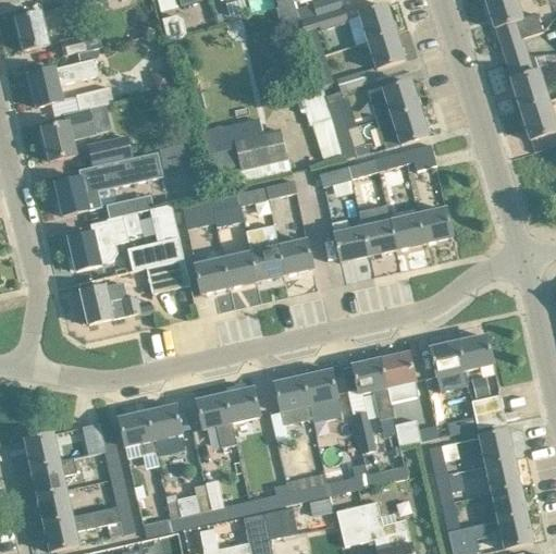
[(36,13),(15,17),(23,50),(44,45),(49,44),(45,25),(66,20),(64,9),(97,0),(62,0),(63,5),(36,13)]
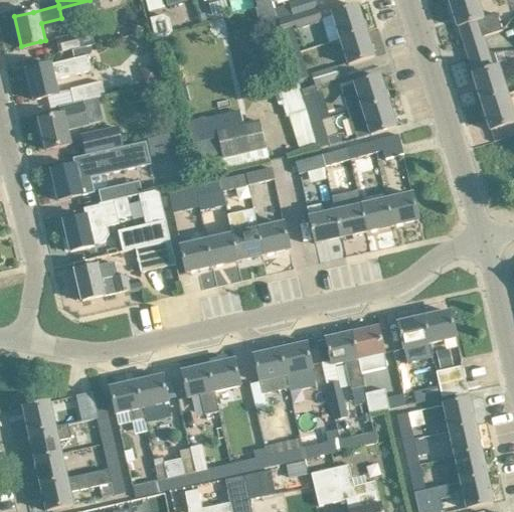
[(288,1),(273,6),(277,18),(315,6),(313,0),(288,0),(288,1)]
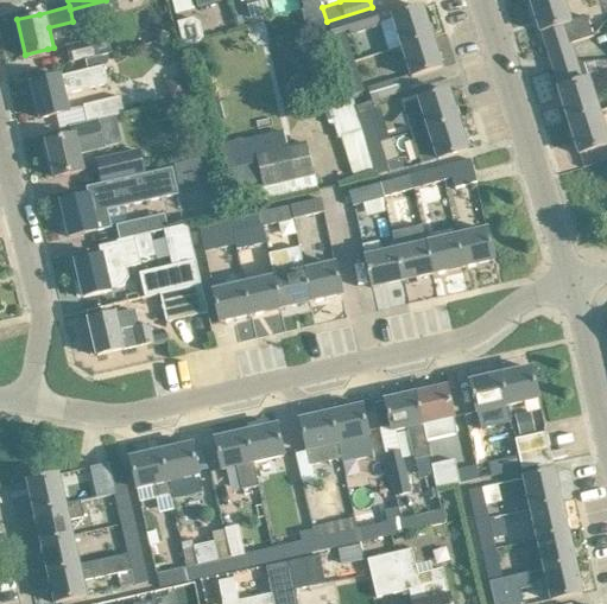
[(547,49),(569,40),(592,33),(586,13),(570,18),(564,0),(530,0),(539,30),(541,30),(547,49)]
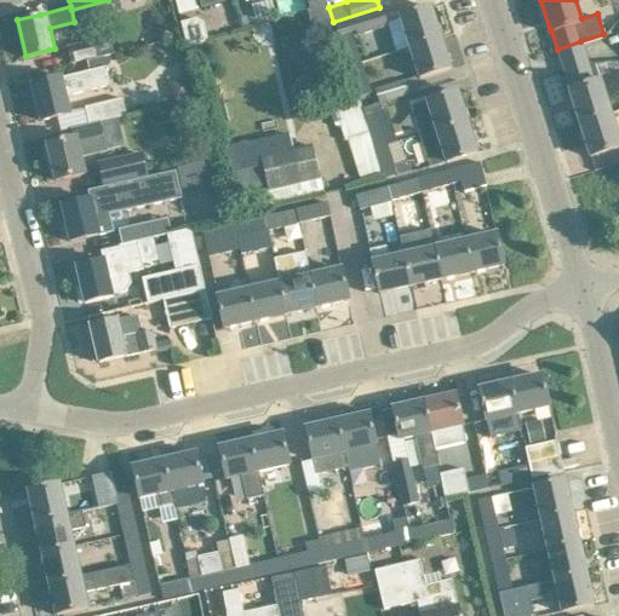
[(408,45),(408,46),(440,35),(430,5),(399,15),(399,18),(384,22),(379,7),(333,22),(347,65),(361,61),(351,30),(355,29),(356,33),(385,24),(387,23),(395,49),(408,45)]
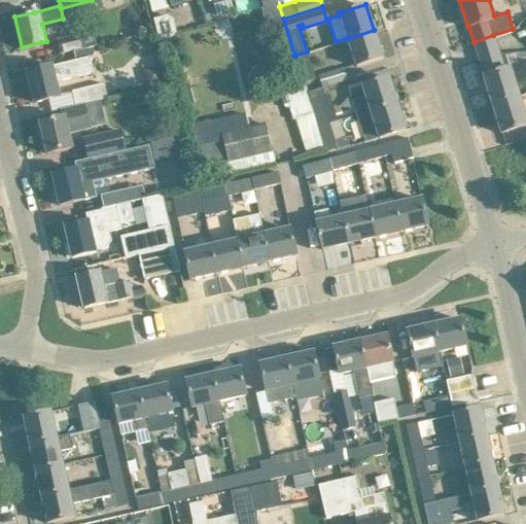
[(176,30),(172,16),(165,13),(152,16),(159,40),(171,36),(176,30)]
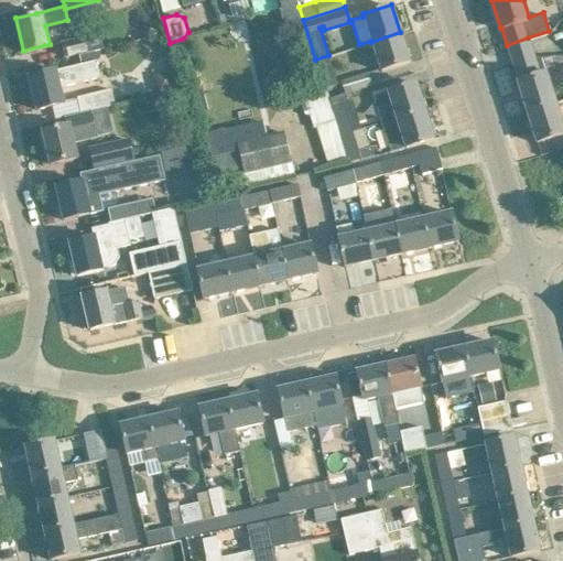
[(380,69),(388,67),(409,61),(400,32),(371,42),(380,69)]
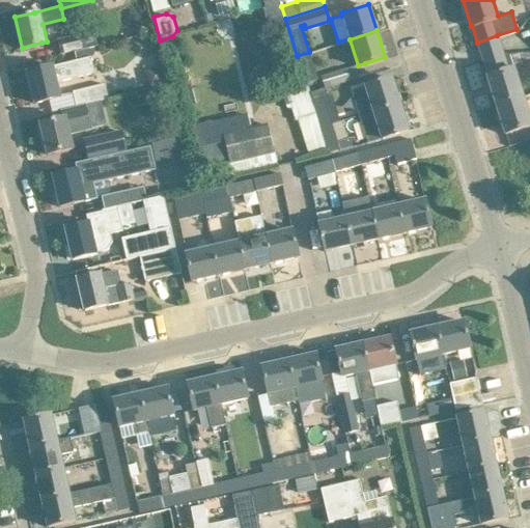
[(84,36),(83,32),(58,38),(61,52),(96,43),(94,33),(84,36)]
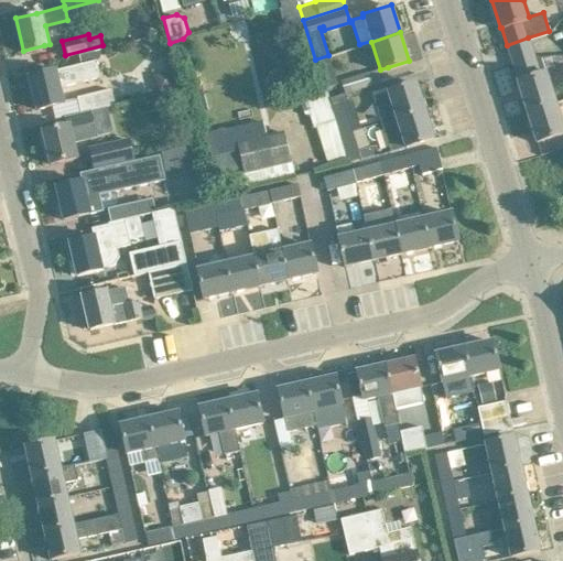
[(80,63),(51,69),(29,75),(36,108),(63,101),(58,85),(99,75),(96,60),(99,55),(99,52),(99,47),(78,53),(80,63)]
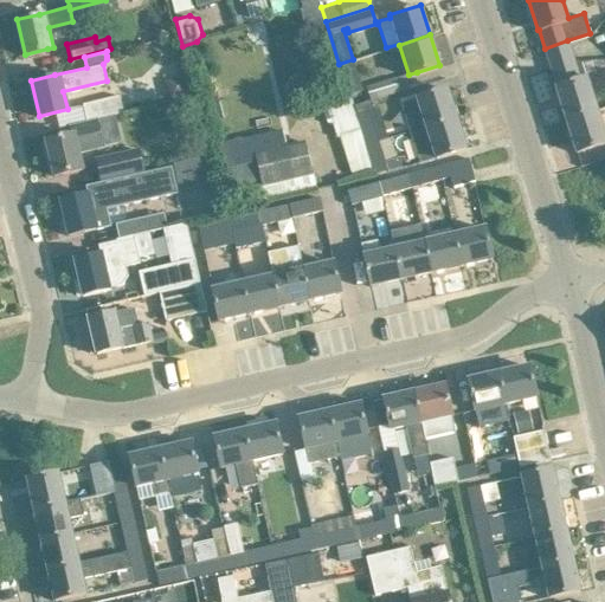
[(353,59),(339,64),(348,92),(362,88),(353,59)]
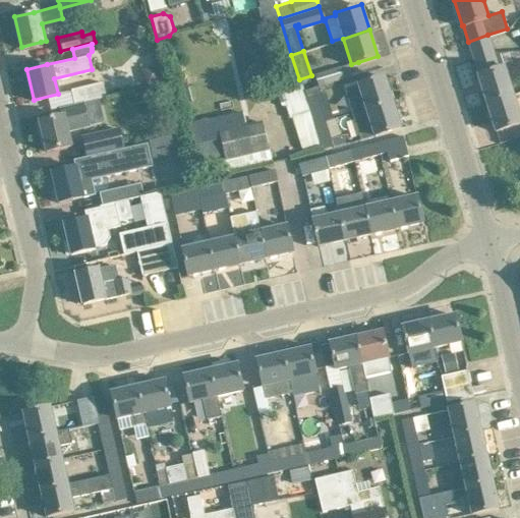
[(477,73),(486,103),(513,94),(504,66),(498,67),(493,51),(473,57),(478,73),(477,73)]
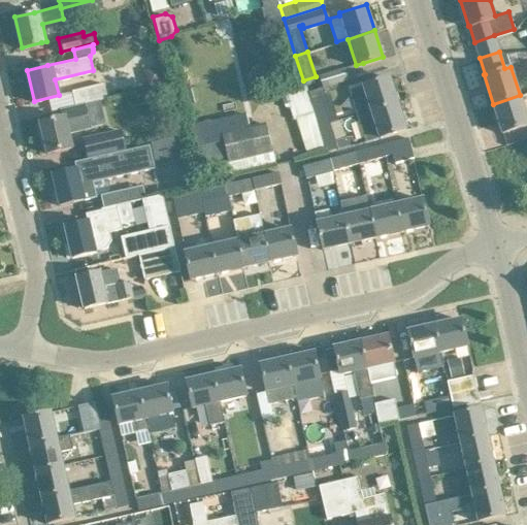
[(349,77),(344,65),(319,73),(322,86),(349,77)]
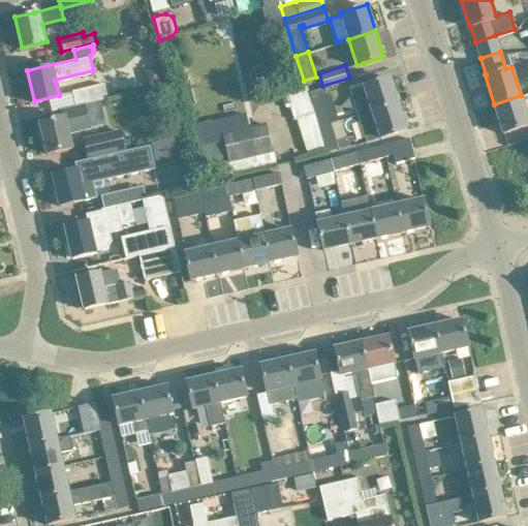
[(398,102),(390,76),(363,85),(371,112),(398,102)]
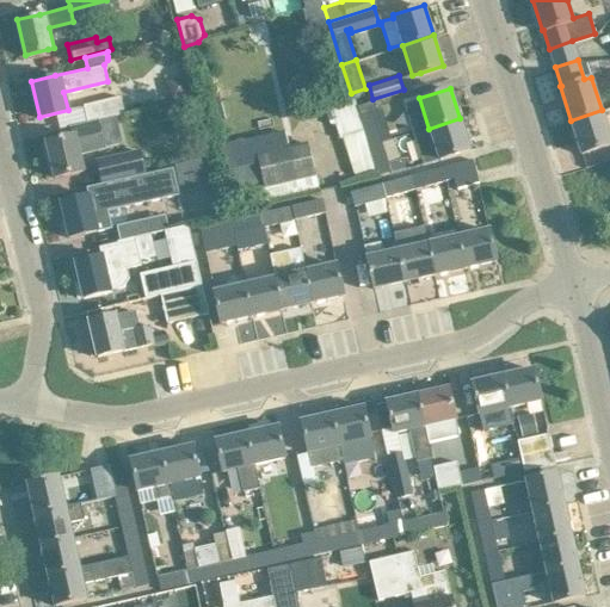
[(124,111),(121,95),(82,104),(87,121),(124,111)]
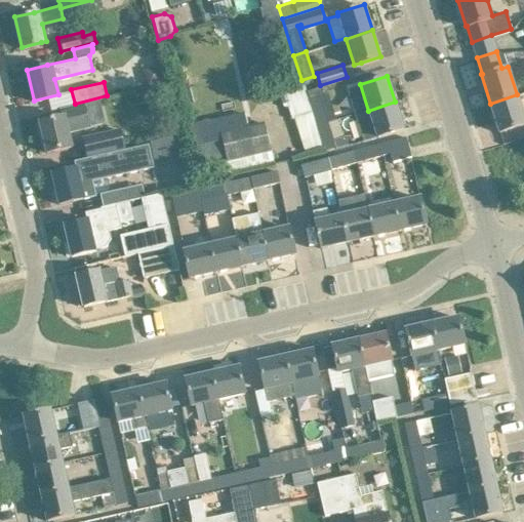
[(295,116),(300,132),(328,123),(319,93),(287,103),(292,117),(295,116)]
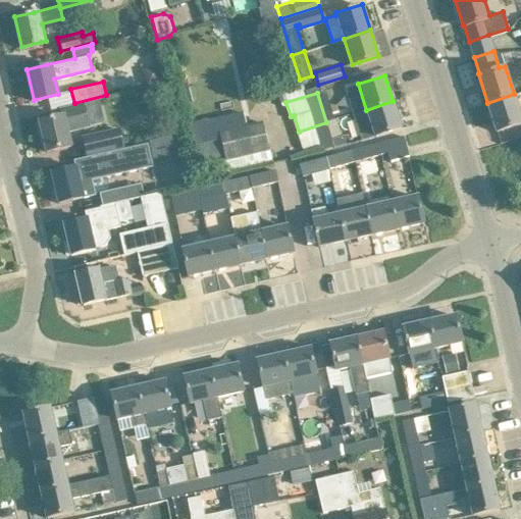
[(520,117),(514,94),(487,103),(497,131),(520,122),(520,117)]
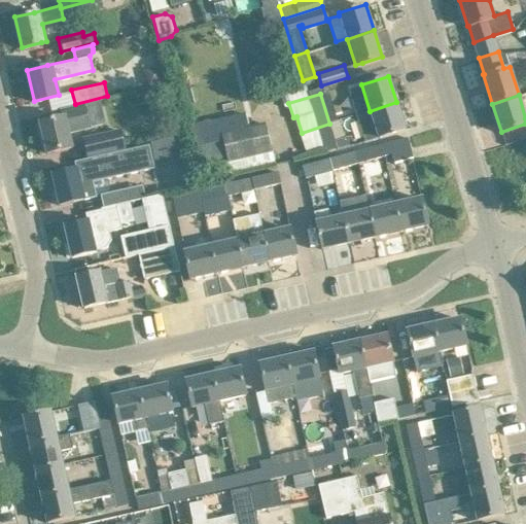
[(71,146),(68,132),(91,127),(85,102),(61,107),(63,115),(39,121),(46,151),(71,146)]
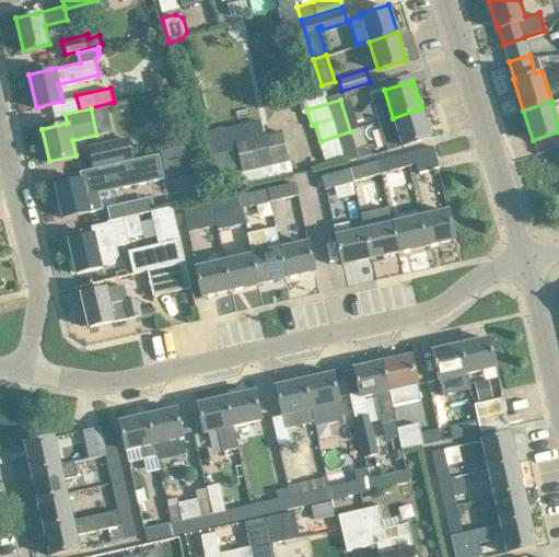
[(430,137),(421,108),(393,118),(402,146),(430,137)]
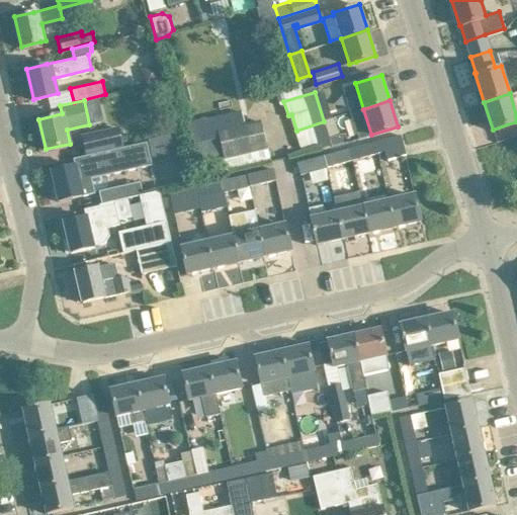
[(241,109),(188,121),(197,159),(210,156),(206,140),(219,137),(224,157),(225,157),(227,166),(267,157),(265,148),(266,148),(260,118),(243,122),(241,109)]
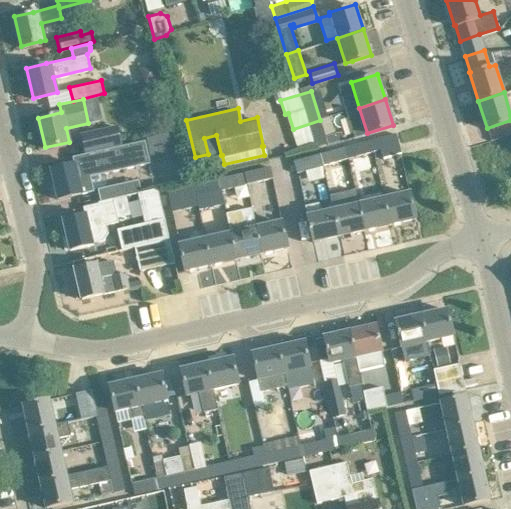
[(296,136),(311,130),(316,145),(327,142),(320,120),(293,129),(296,136)]
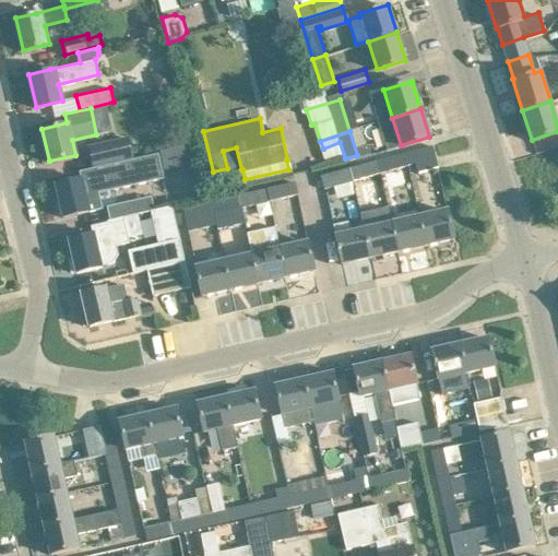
[(93,164),(132,154),(128,134),(87,143),(93,164)]
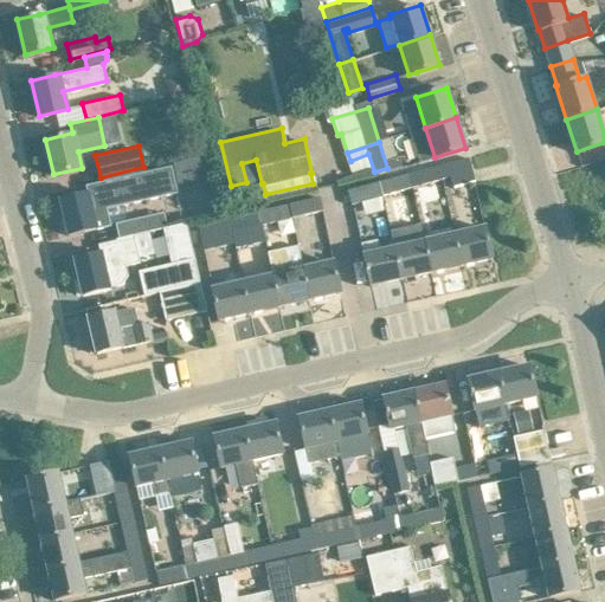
[(475,181),(468,156),(438,164),(442,177),(449,176),(452,187),(475,181)]
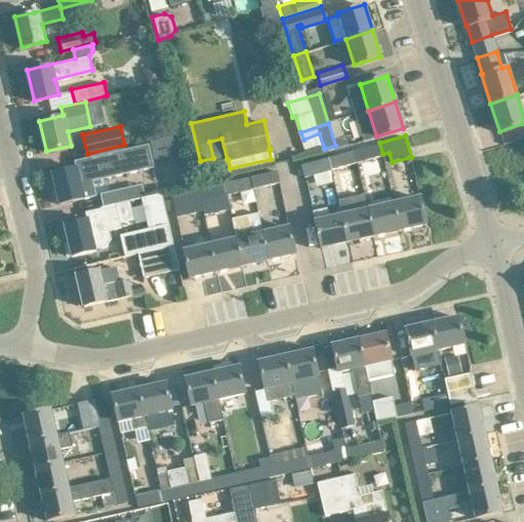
[(161,156),(158,138),(149,139),(153,158),(161,156)]
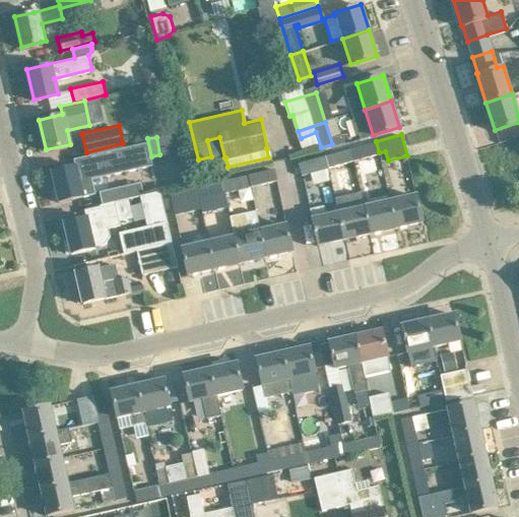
[(152,164),(147,140),(80,156),(81,164),(51,171),(55,185),(51,186),(54,198),(57,197),(59,201),(95,193),(92,178),(152,164)]
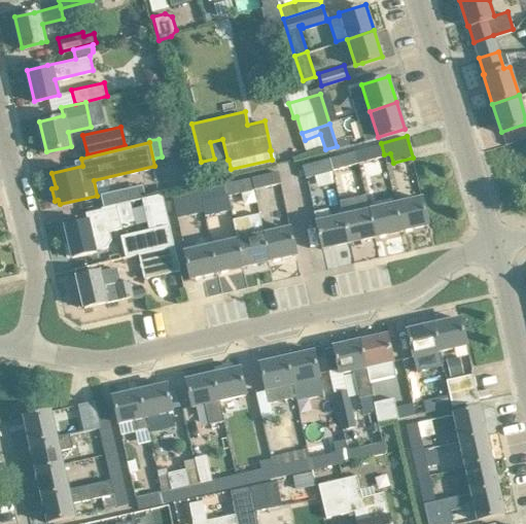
[(384,154),(381,143),(355,149),(357,162),(384,154)]
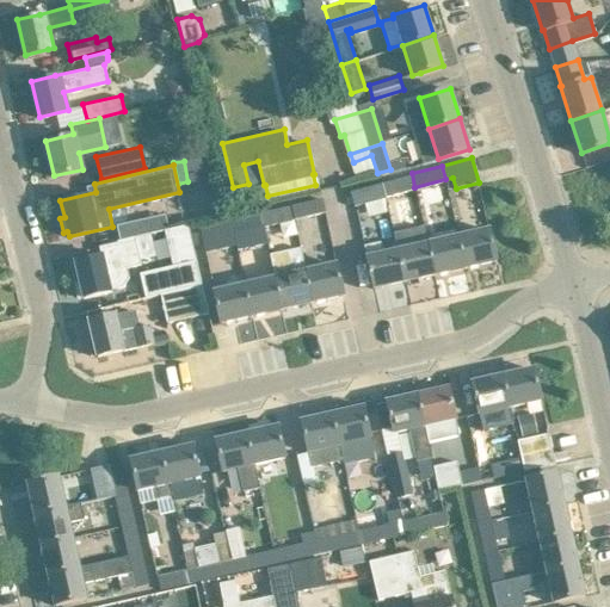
[(382,181),(386,196),(414,187),(412,173),(382,181)]
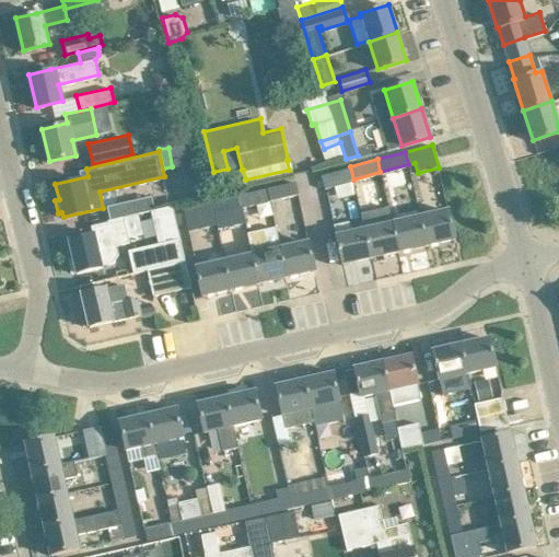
[(322,174),(325,187),(353,180),(350,166),(322,174)]
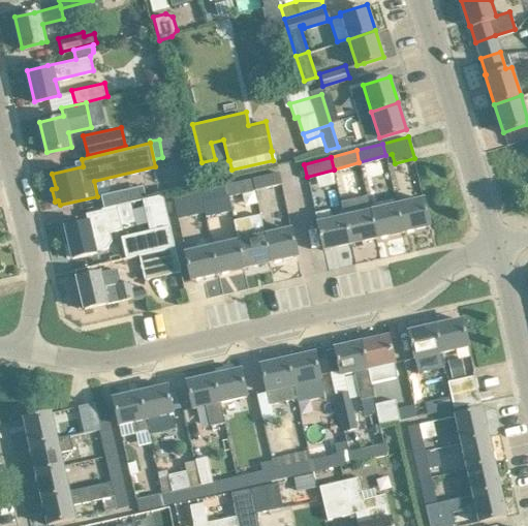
[(278,171),(251,177),(253,189),(281,183),(278,171)]
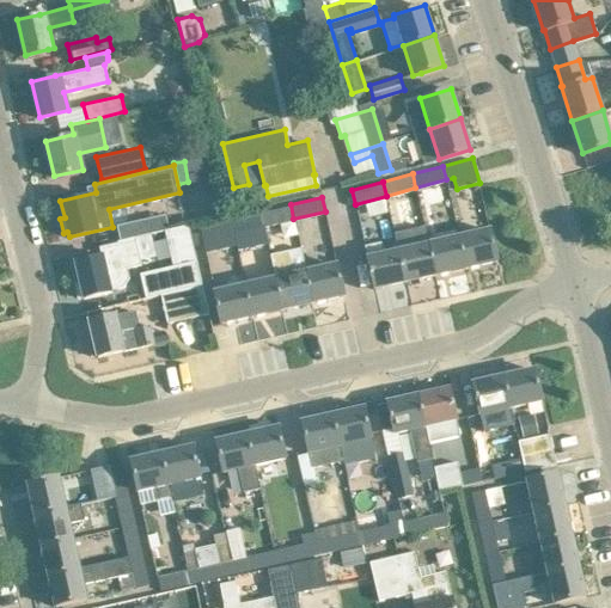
[(263,225),(293,219),(291,204),(260,212),(263,225)]
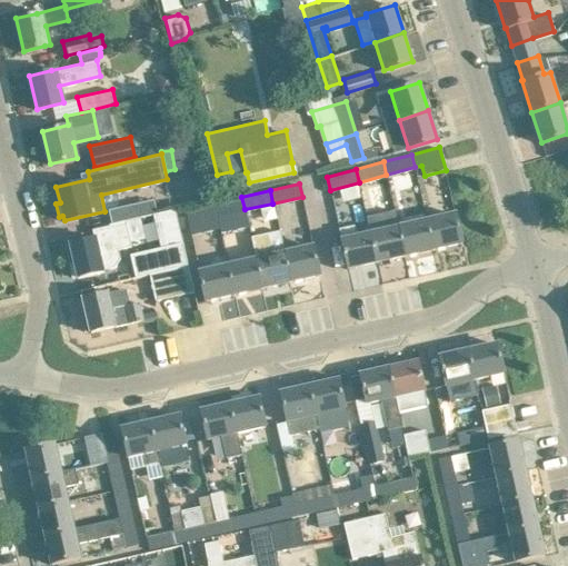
[(248,225),(245,209),(241,197),(213,204),(219,227),(219,231),(248,225)]
